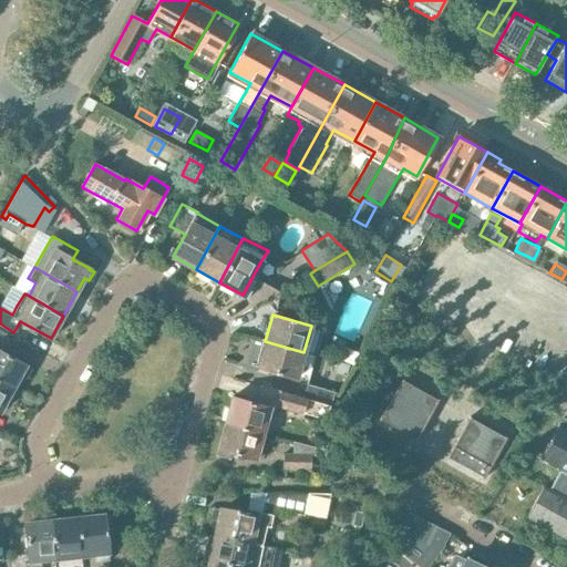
[(297,379),(303,352),(265,341),(258,368),(297,379)]
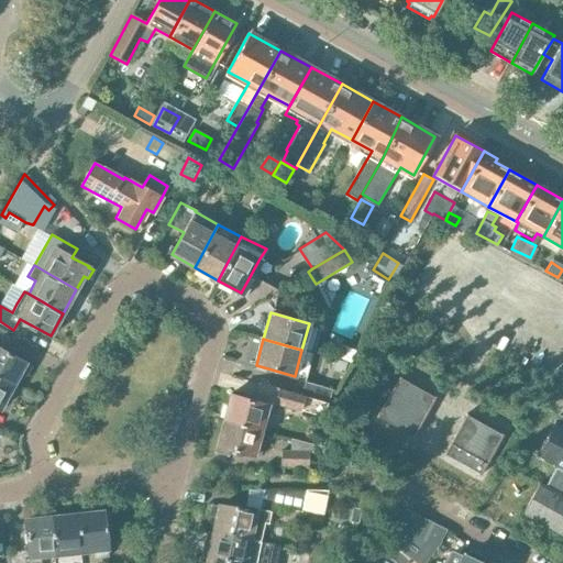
[(25,363),(25,362),(0,348),(0,378),(12,386),(20,372),(25,374),(30,365),(25,363)]
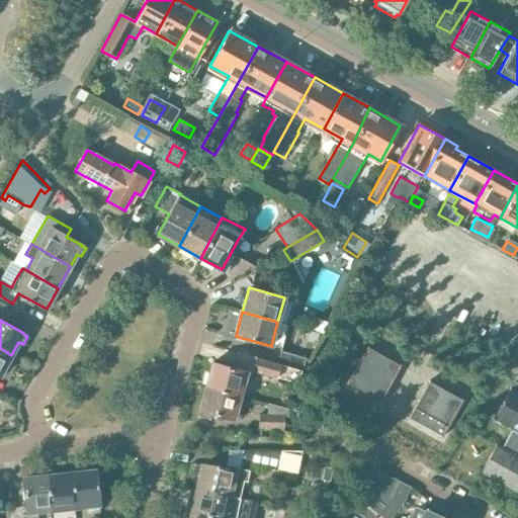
[(315,320),(311,329),(322,333),(326,324),(315,320)]
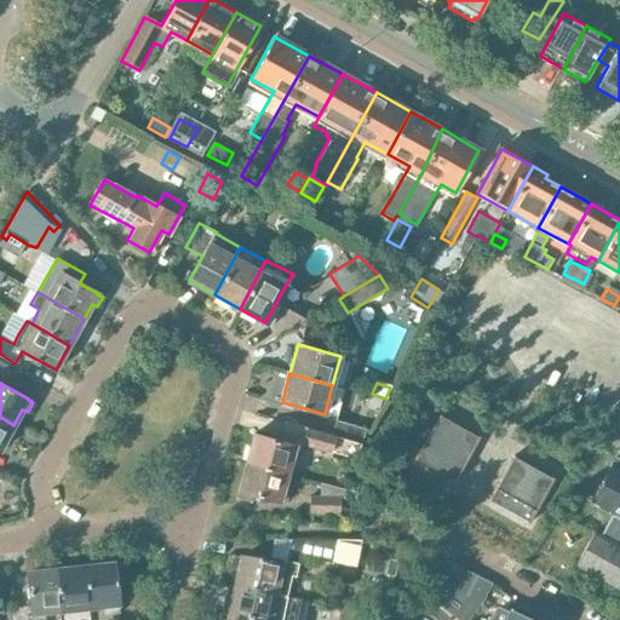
[(455,482),(480,437),(441,415),(415,459),(455,482)]
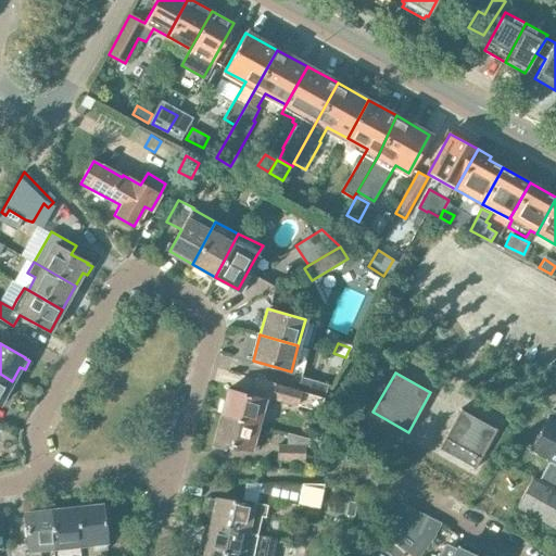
[(0,402),(12,381),(0,374),(0,402)]
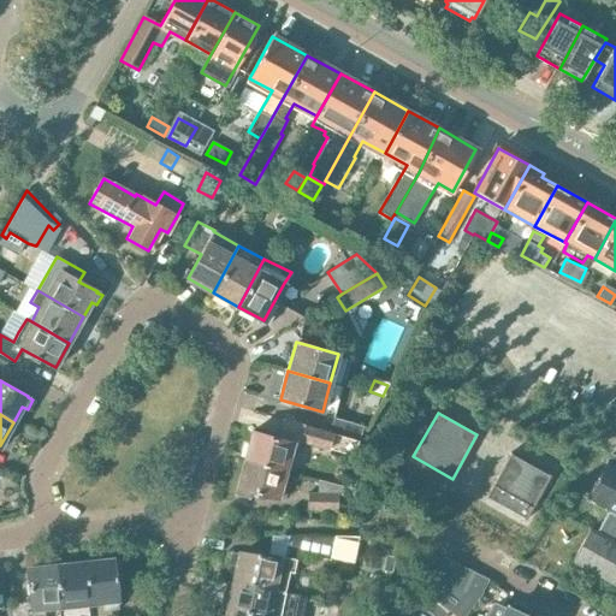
[(333,418),(329,432),(335,434),(359,440),(363,426),(333,418)]
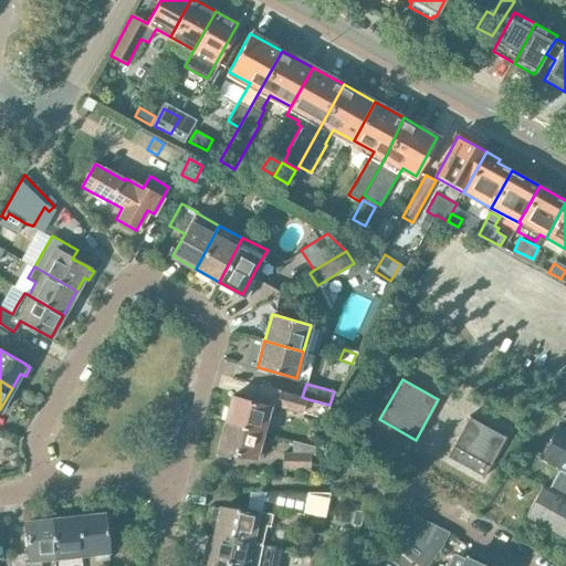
[(307,399),(302,397),(280,390),(275,405),(303,412),(303,413),(323,419),(329,405),(307,399)]
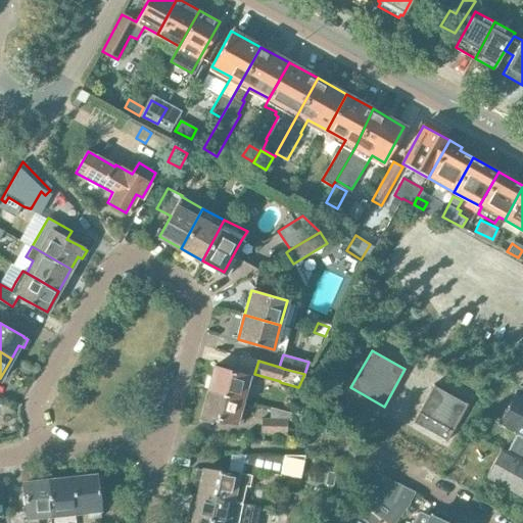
[(522,361),(514,379),(522,384),(522,361)]
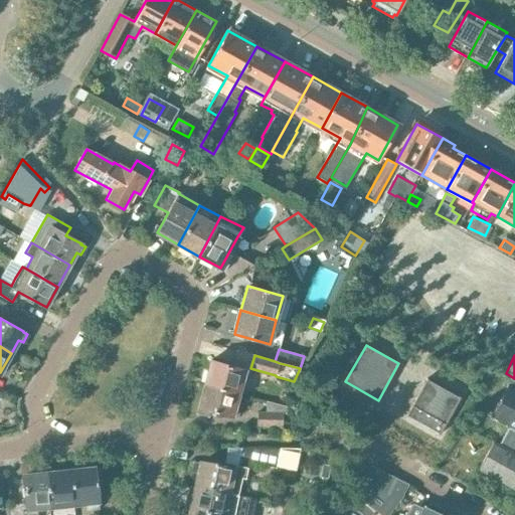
[(204,384),(239,394),(242,382),(247,383),(250,373),(245,371),(246,371),(211,361),(204,384)]
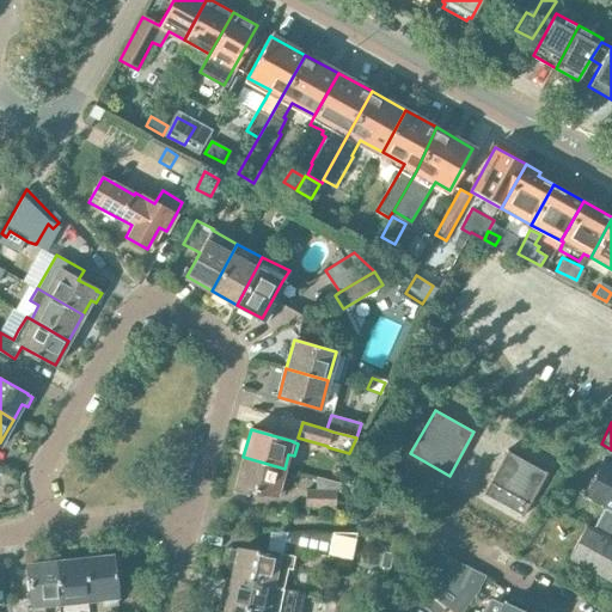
[(524,516),(548,472),(507,451),(483,495),(524,516)]
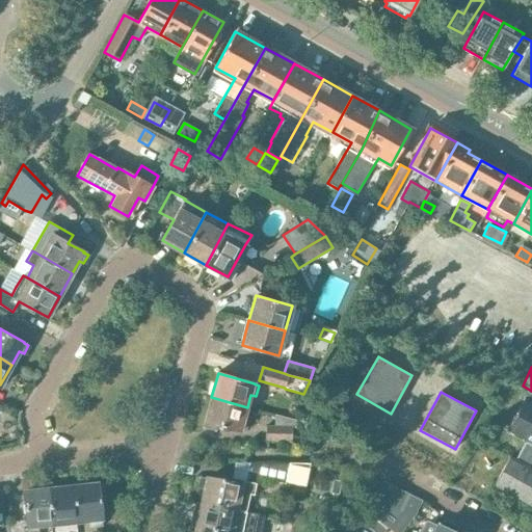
[(244,420),(247,407),(211,397),(205,421),(204,427),(216,430),(217,425),(241,431),(241,430),(246,431),(249,421),(244,420)]
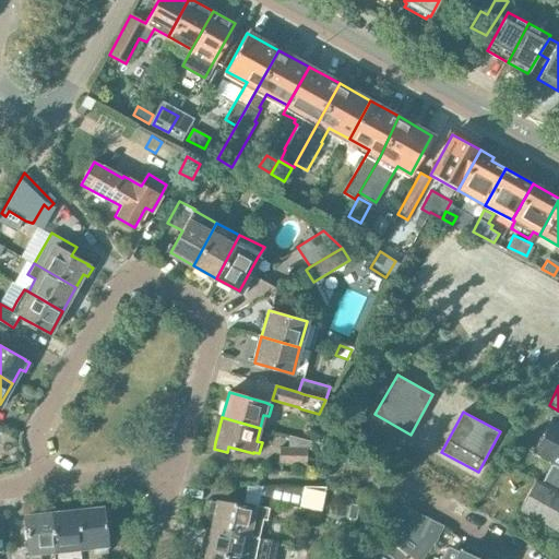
[(520,509),(558,531),(558,424),(550,419),(532,452),(552,464),(542,483),(535,479),(520,509)]
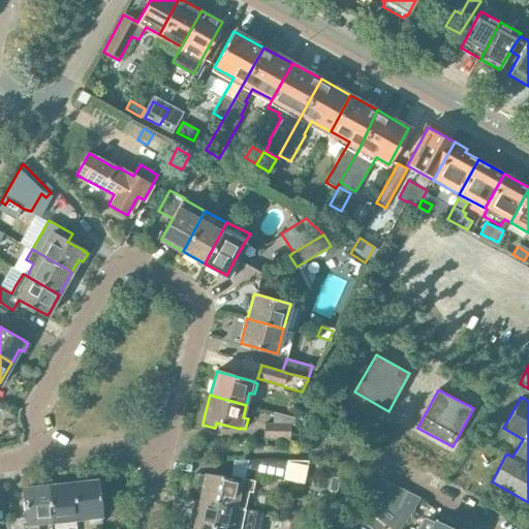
[(293,425),(293,417),(273,411),(273,424),(263,424),(263,437),(289,437),(290,425),(293,425)]
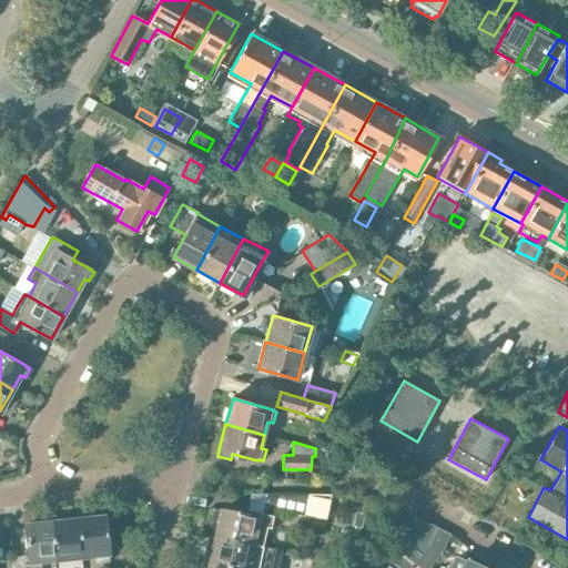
[(214,539),(253,547),(263,548),(266,530),(271,531),(275,511),(304,517),(326,520),(331,496),(308,496),(252,495),(249,510),(233,506),(230,515),(220,513),(220,514),(214,513),(212,521),(217,524),(214,539)]
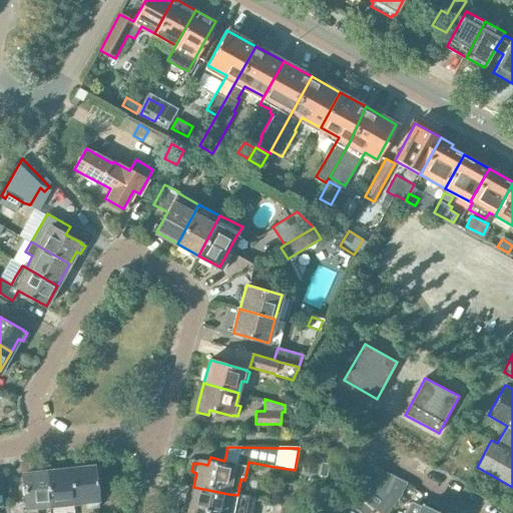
[(327,478),(330,465),(322,463),(319,476),(327,478)]
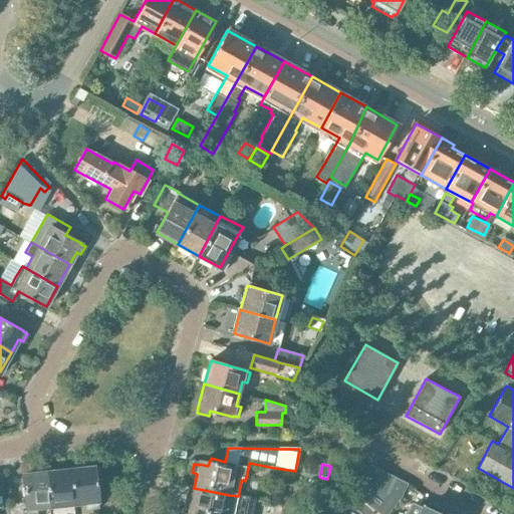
[(71,471),(75,506),(88,505),(88,509),(99,507),(96,480),(101,480),(100,468),(71,471)]
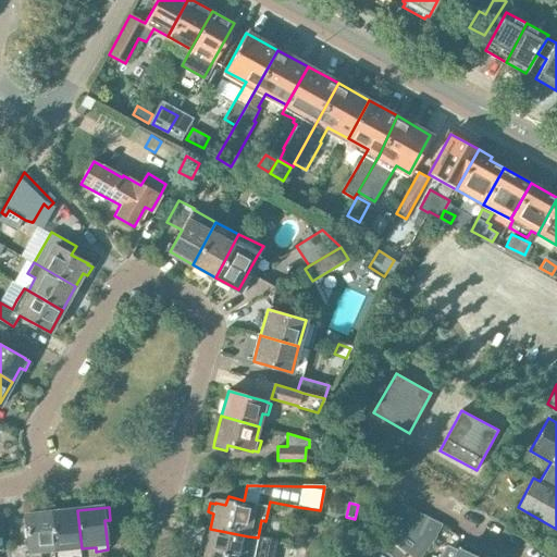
[(382,532),(385,534),(407,553),(412,556),(419,556),(433,540),(441,525),(403,507),(382,532)]
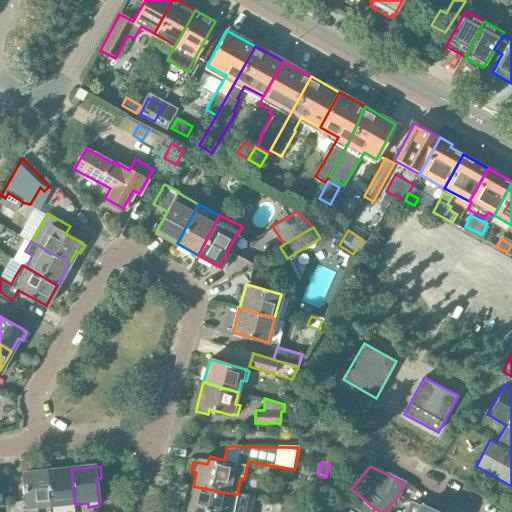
[(50,507),(75,504),(71,469),(46,472),(50,507)]
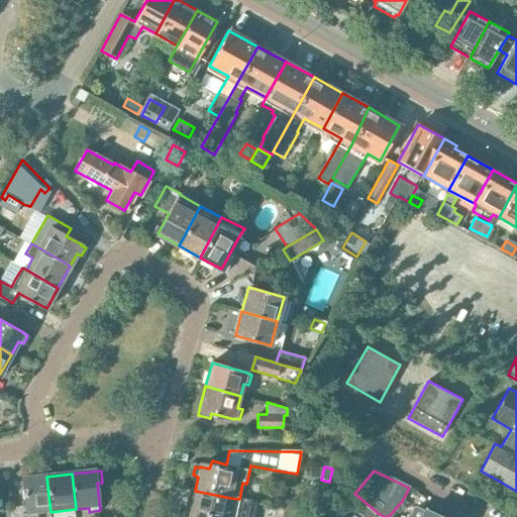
[(37,516),(37,513),(50,512),(46,477),(23,479),(27,514),(21,515),(21,516),(37,516)]
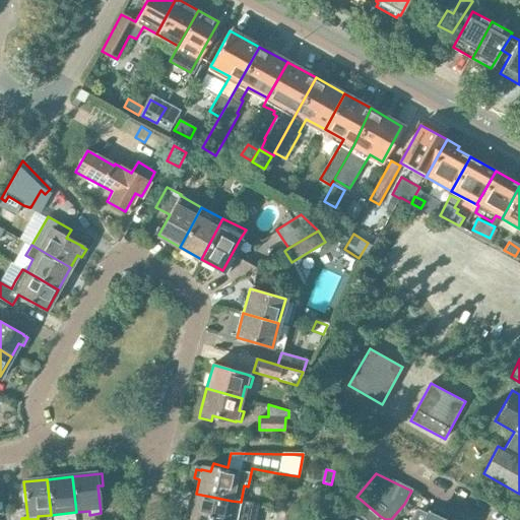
[(196,494),(191,517),(204,519),(237,519),(241,502),(232,501),(196,494)]
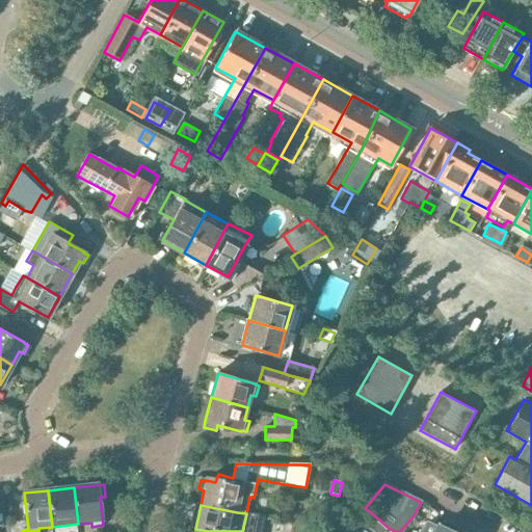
[(384,531),(389,528),(368,510),(360,522),(372,531),(384,531)]
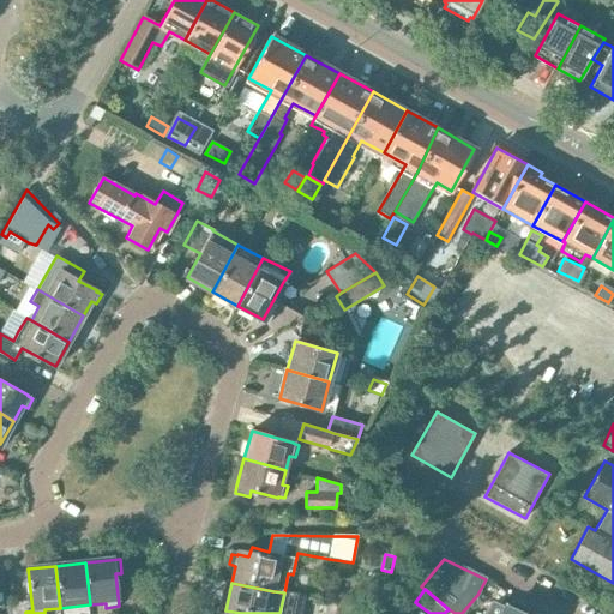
[(537,613),(517,603),(513,613),(493,605),(487,613),(537,613)]
